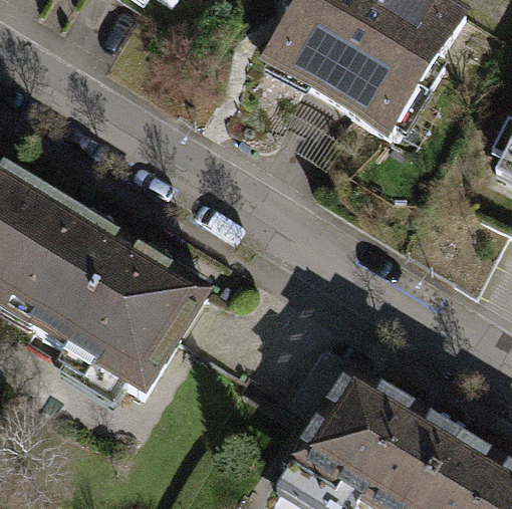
[(304,0),(264,67),(388,142),(464,17),(435,0),(304,0)]
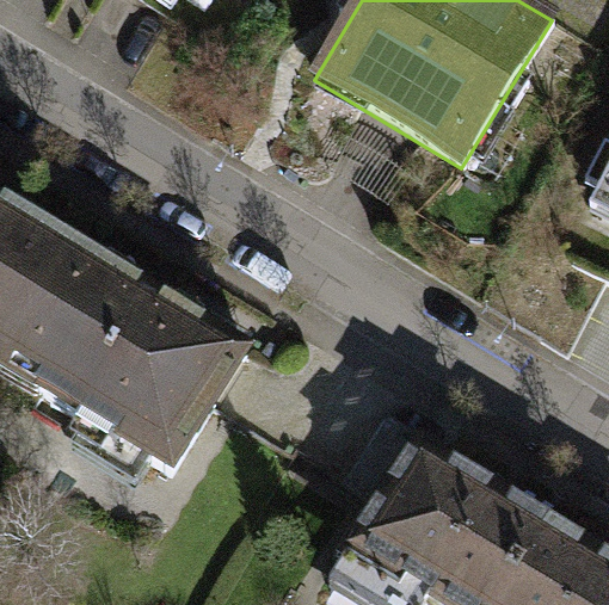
[(608,144),(606,143),(588,178),(602,185),(591,207),(608,215),(608,144)]
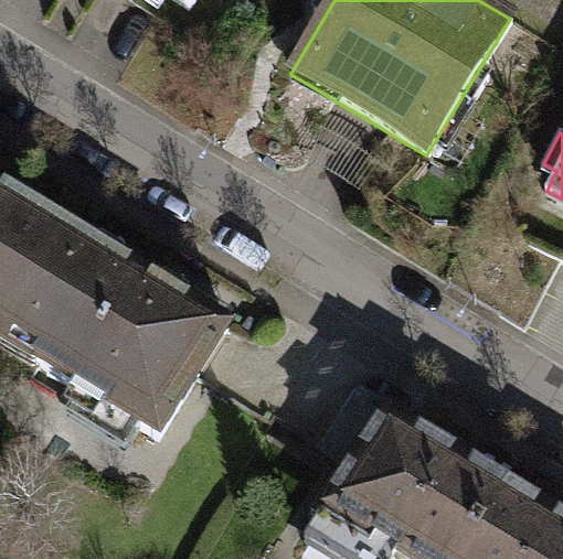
[(0,331),(66,223),(0,183),(0,331)]
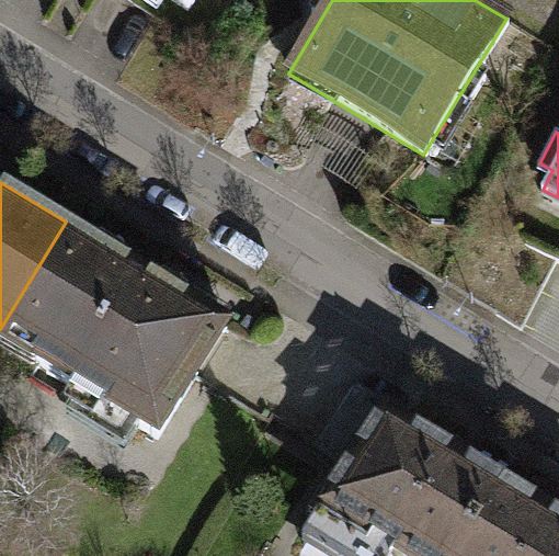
[(0,329),(0,332),(160,430),(227,319),(66,222),(0,329)]
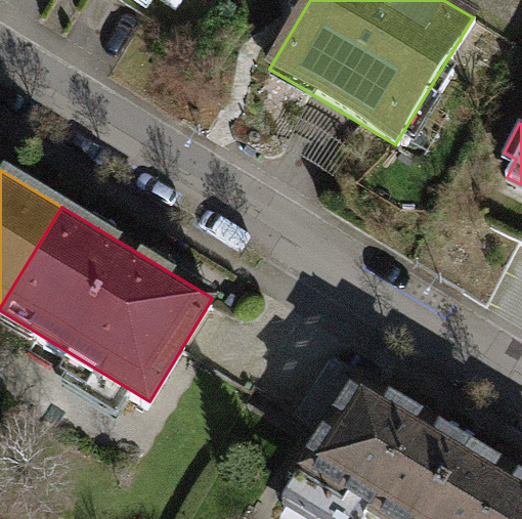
[(290,417),(323,438),(358,382),(380,394),(386,384),(331,350),(290,417)]
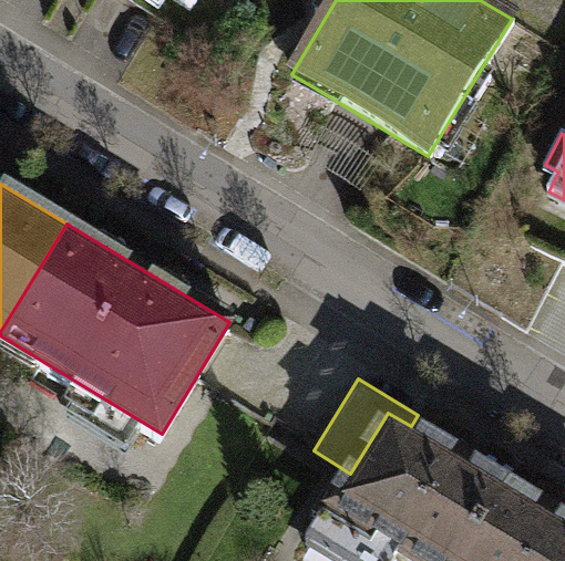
[(350,474),(329,509),(414,560),(460,560),(507,485),(411,426),(388,413),(350,474)]
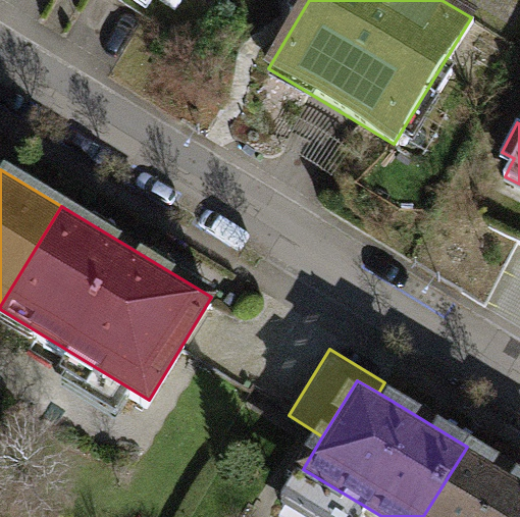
[(519,479),(467,447),(423,516),(519,516),(519,479)]
